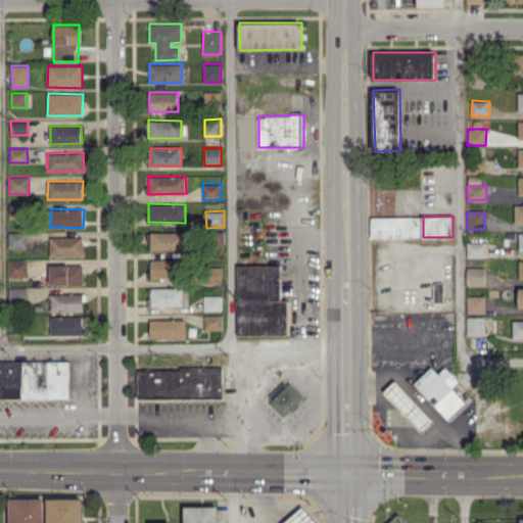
[(151,231),(151,249),(185,250),(186,232),(151,231)]
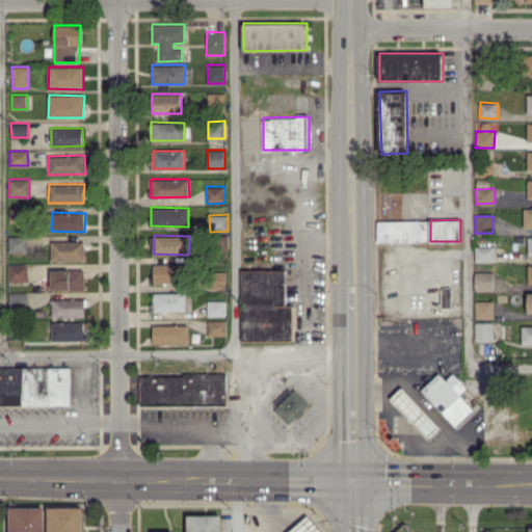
[(27,253),(27,236),(8,236),(9,253),(27,253)]
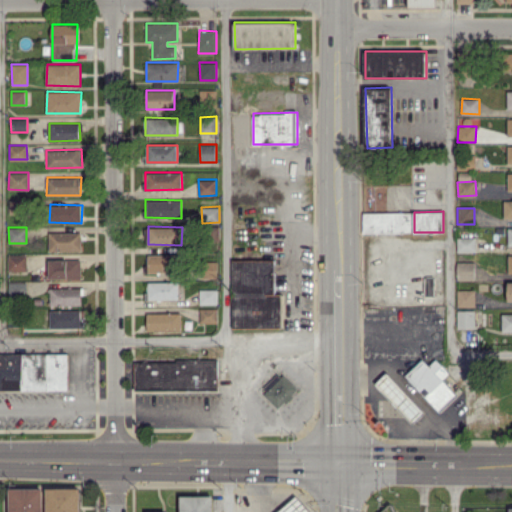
[(49,251),(82,250),(81,231),(49,232),(49,251)]
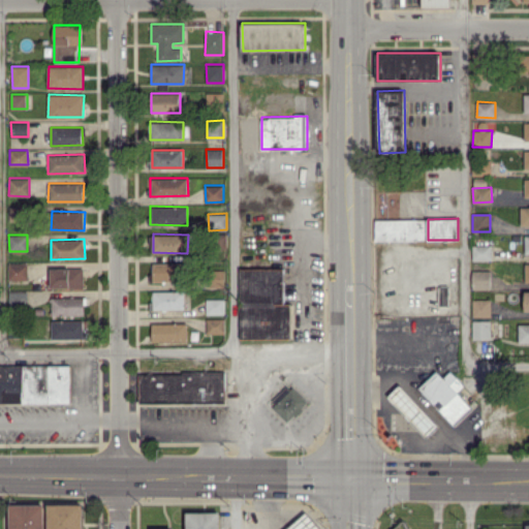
[(492,245),(473,245),(472,259),(492,260),(492,245)]
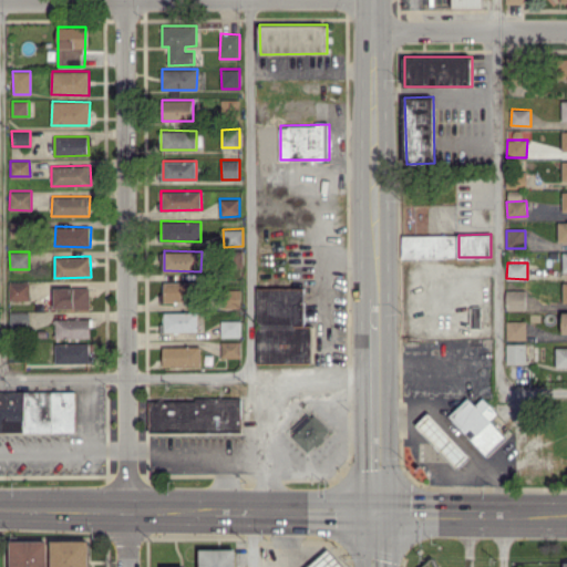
[(29,281),(9,282),(10,299),(30,299),(29,281)]
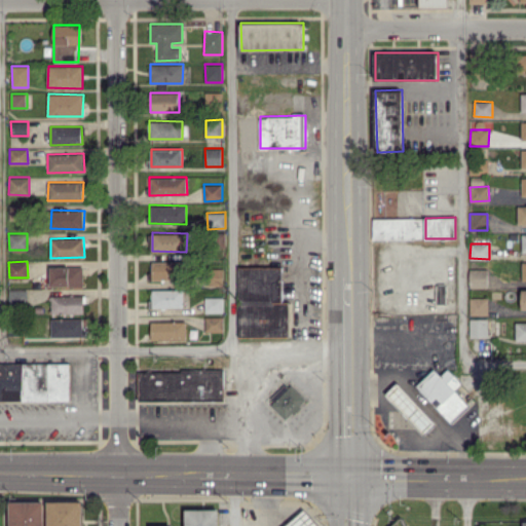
[(152,278),(181,279),(181,261),(152,261),(152,278)]
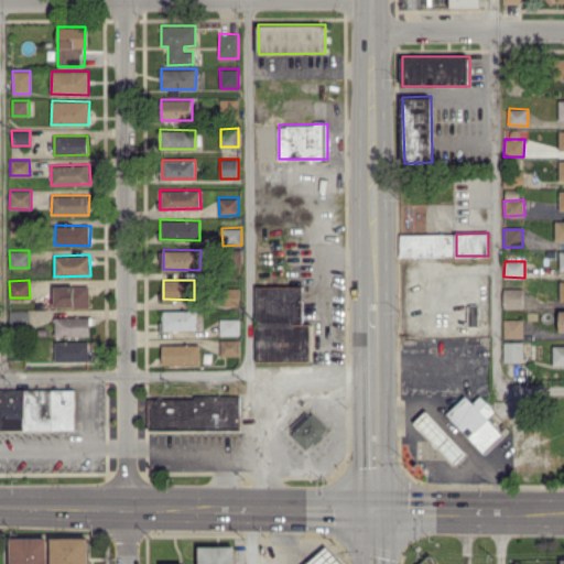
[(89,284),(54,285),(55,306),(89,306),(89,284)]
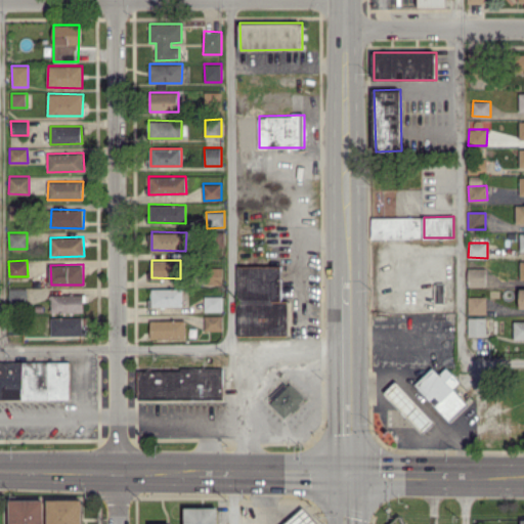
[(238,336),(289,335),(289,301),(281,301),(280,265),(237,266),(238,336)]
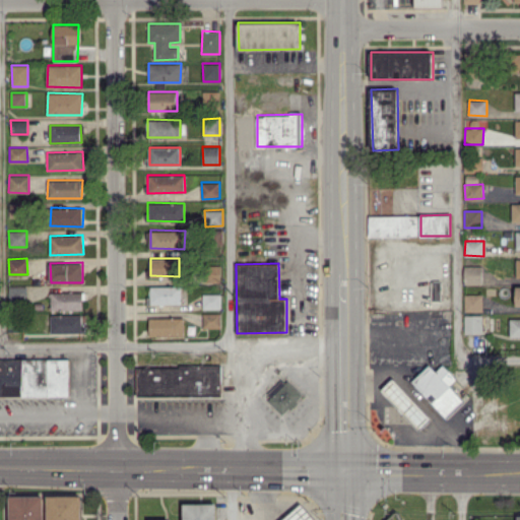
[(205,282),(220,281),(220,265),(204,265),(205,282)]
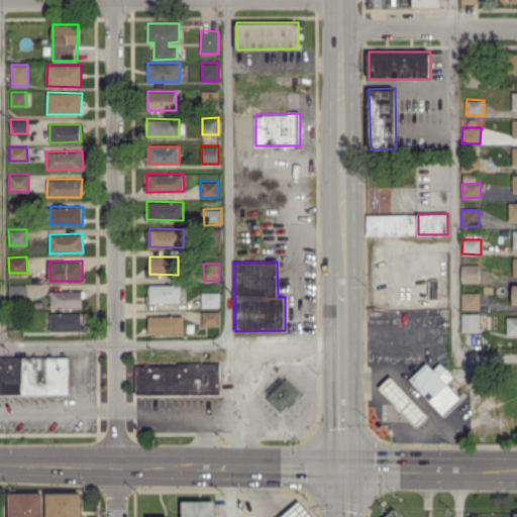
[(480,264),(461,265),(461,282),(481,282),(480,264)]
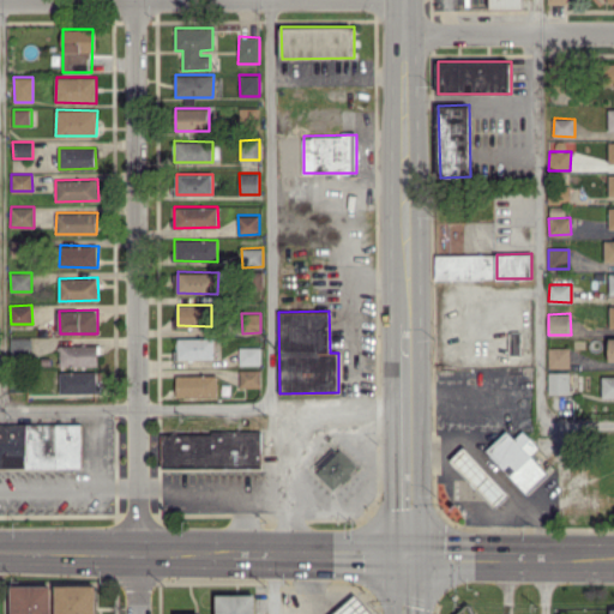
[(31,337),(11,337),(11,355),(31,355),(31,337)]
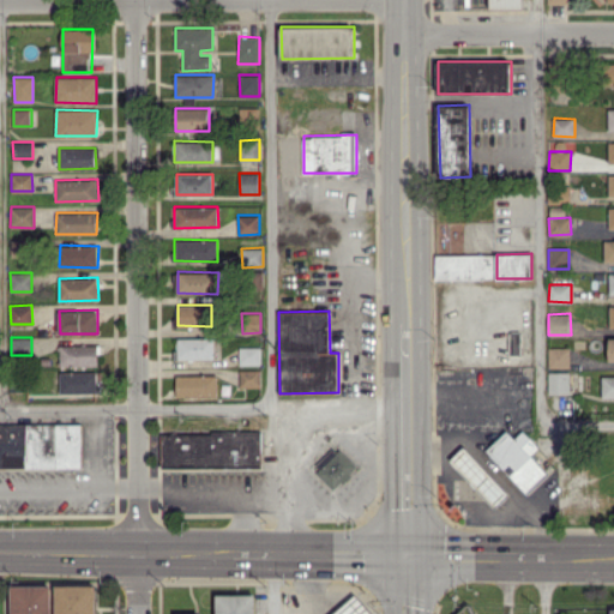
[(175,338),(176,359),(215,359),(214,337),(175,338)]
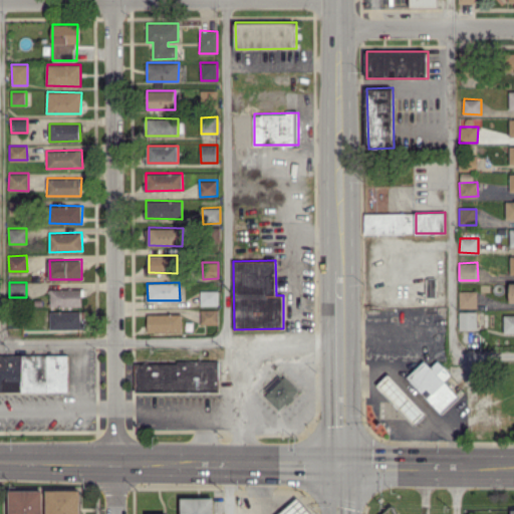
[(50,305),(81,306),(82,289),(51,288),(50,305)]
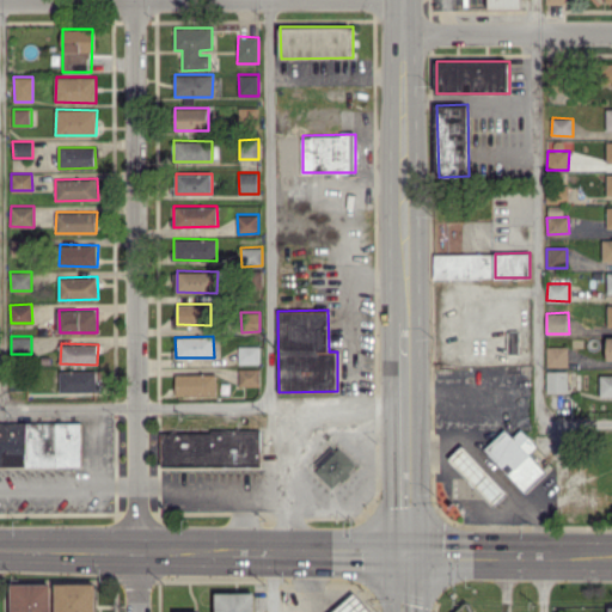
[(259,362),(259,346),(239,346),(239,363),(259,362)]
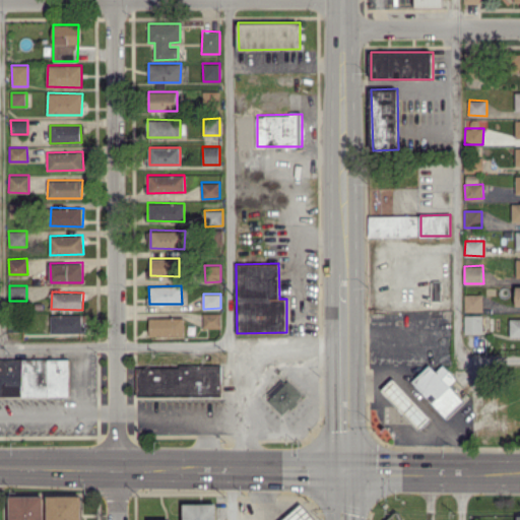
[(482,311),(482,294),(464,294),(464,311),(482,311)]
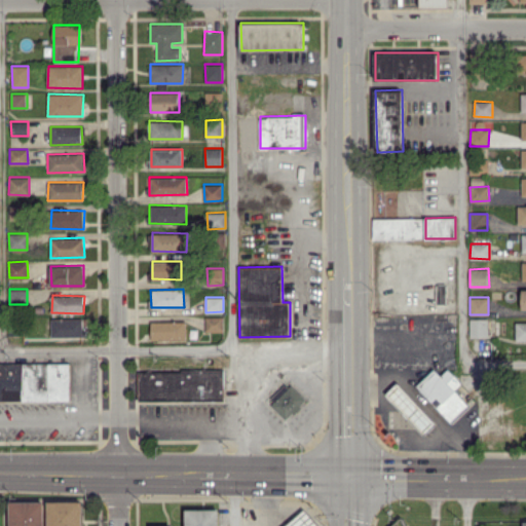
[(205,331),(223,331),(223,316),(205,316),(205,331)]
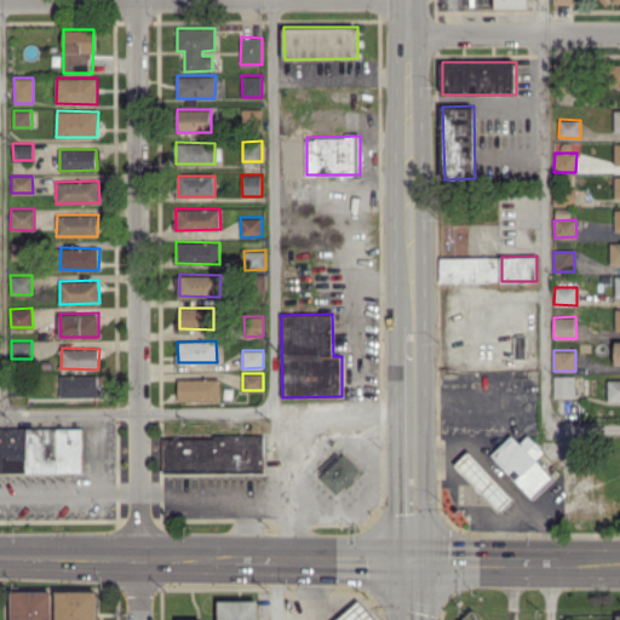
[(61,375),(61,397),(98,396),(98,374),(61,375)]
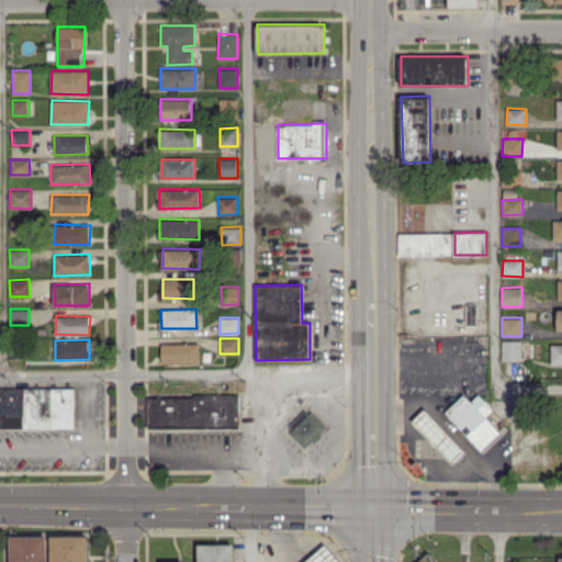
[(521,340),(502,340),(502,360),(521,360),(521,340)]
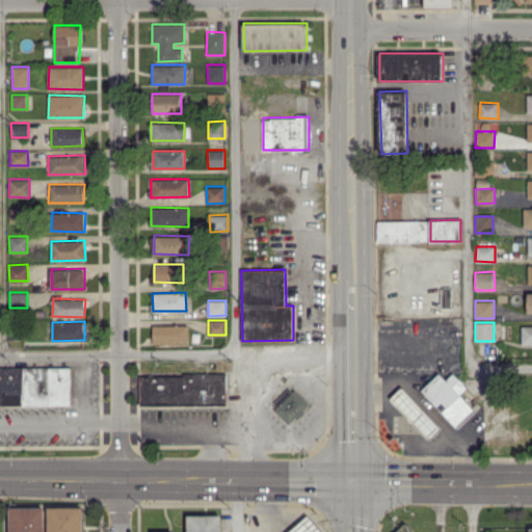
[(153,325),(153,344),(188,343),(187,324),(153,325)]
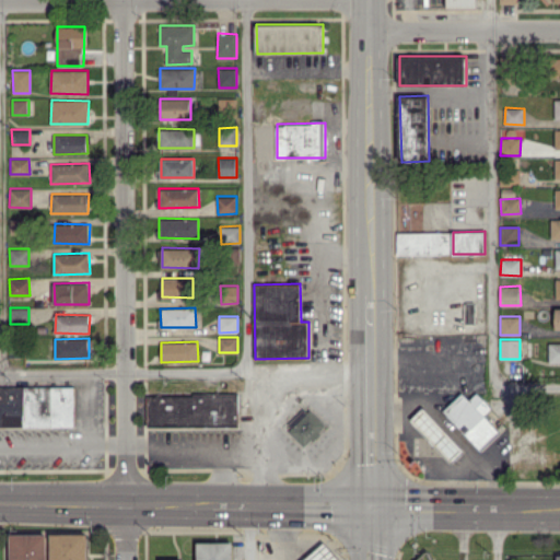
[(549,342),(559,341),(559,361),(549,361),(549,342)]
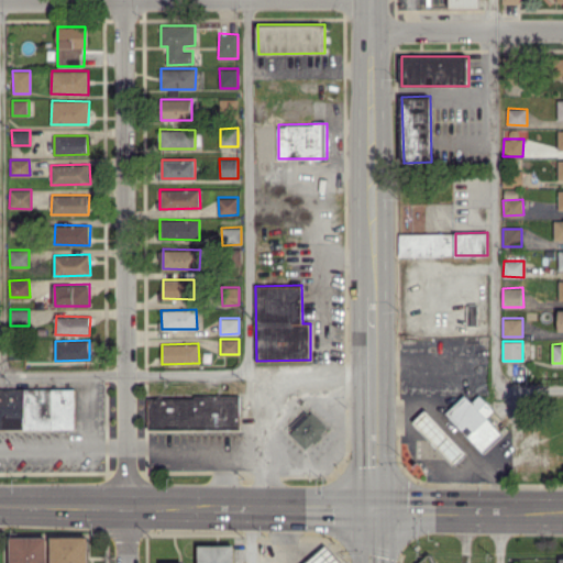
[(75,388),(0,388),(0,429),(76,429),(75,388)]
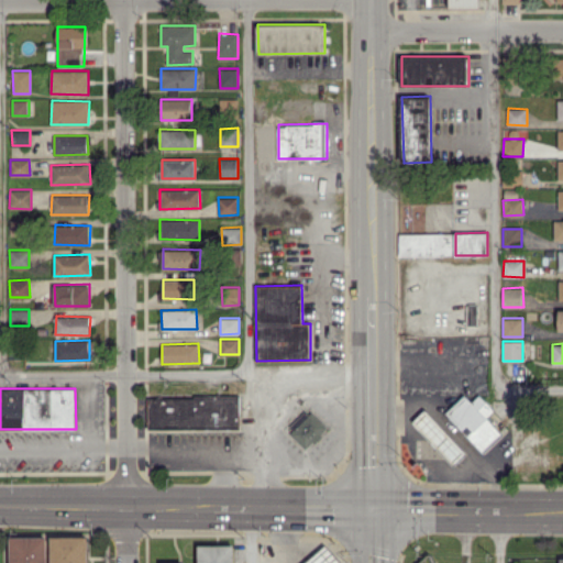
[(445,412),(483,452),(503,433),(487,417),(495,409),(481,394),(472,401),(465,395),(445,412)]
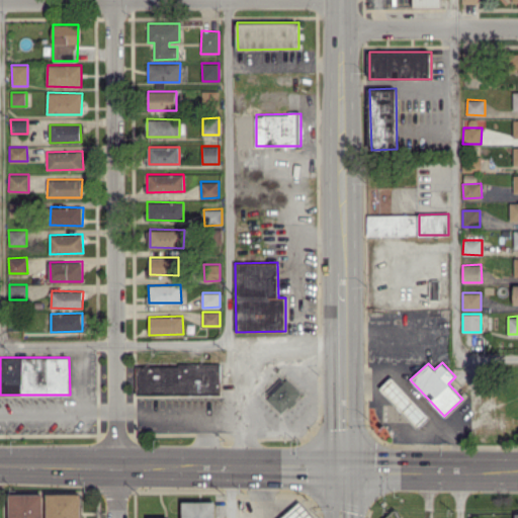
[(222,395),(221,363),(137,364),(137,395),(222,395)]
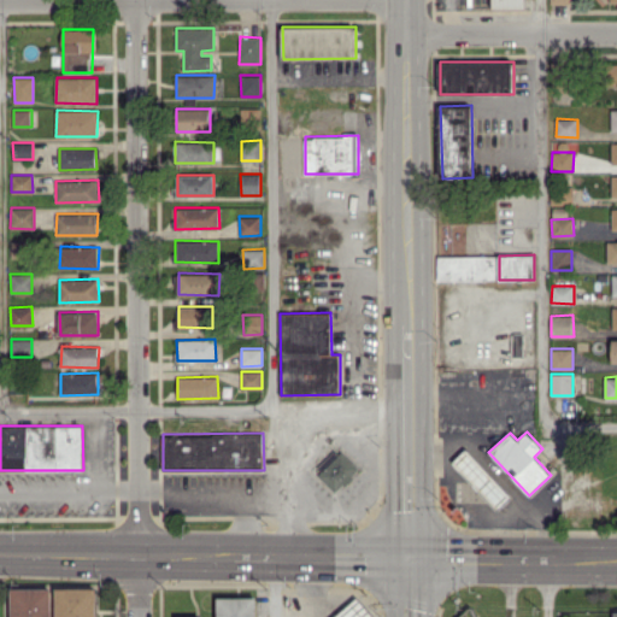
[(512,497),(468,448),(452,462),(498,510),(512,497)]
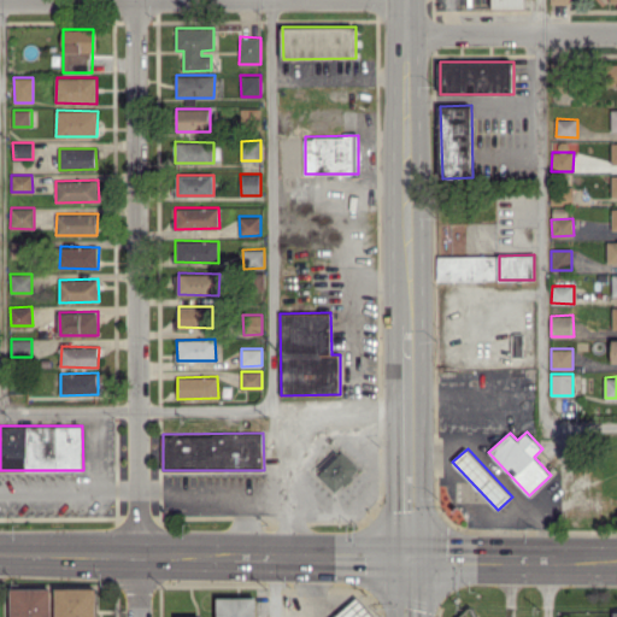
[(52,616),(53,587),(12,588),(11,616),(52,616)]
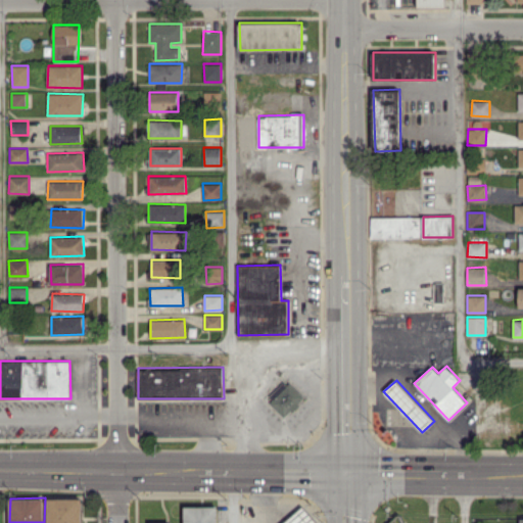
[(82,522),(82,497),(47,498),(47,522),(82,522)]
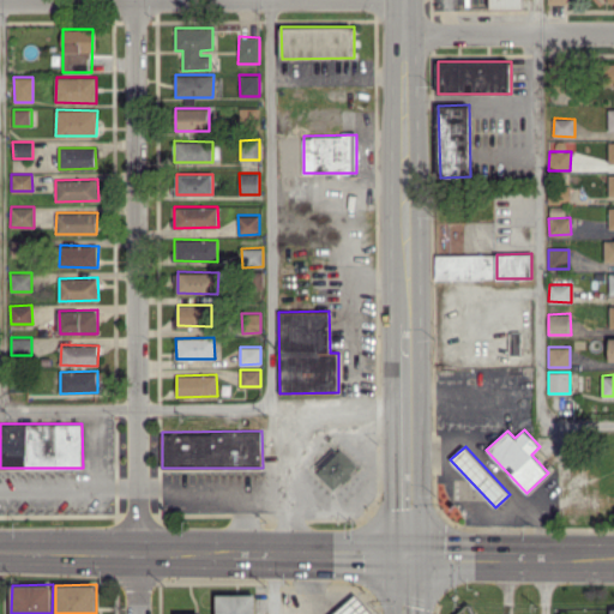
[(256,613),(256,594),(217,594),(217,613),(200,613),(202,613),(188,613),(256,613)]
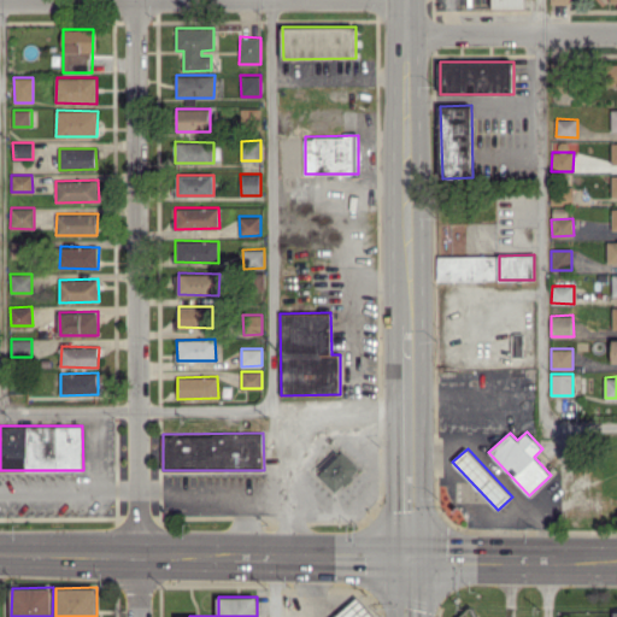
[(334,616),(375,616),(358,597),(334,616)]
